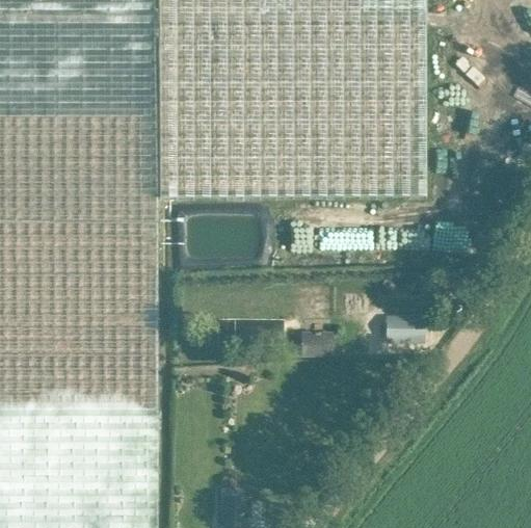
[(156,527),(156,221),(152,0),(0,0),(0,527),(156,527)]
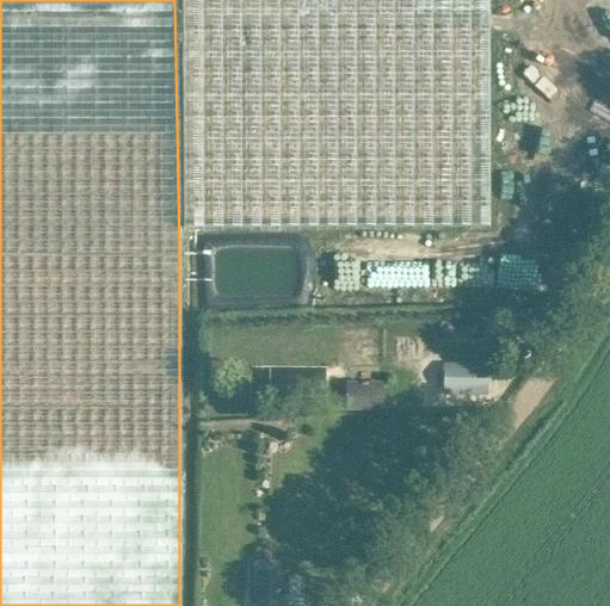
[(183,0),(184,227),(492,226),(491,0),(183,0)]
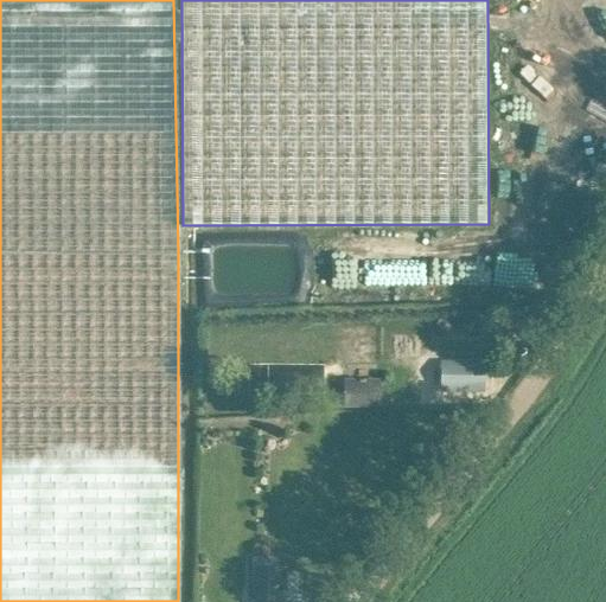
[(482,360),(458,359),(438,359),(438,372),(426,372),(426,384),(480,386),(482,360)]
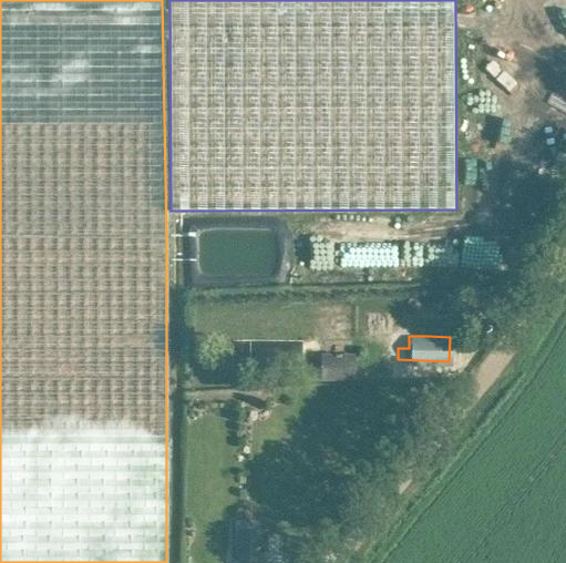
[(321,354),(320,377),(352,378),(353,354),(321,354)]
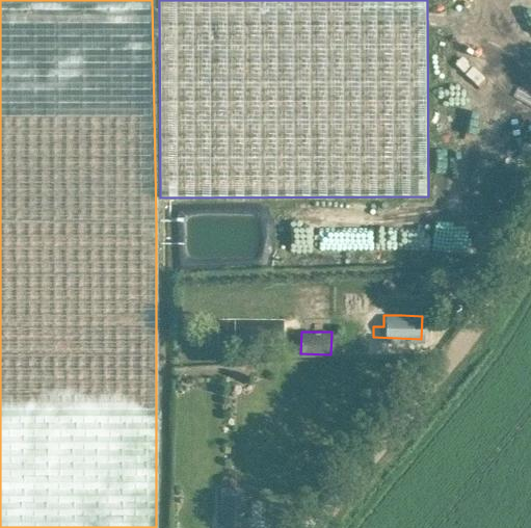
[(223,496),(222,527),(243,527),(244,497),(223,496)]
